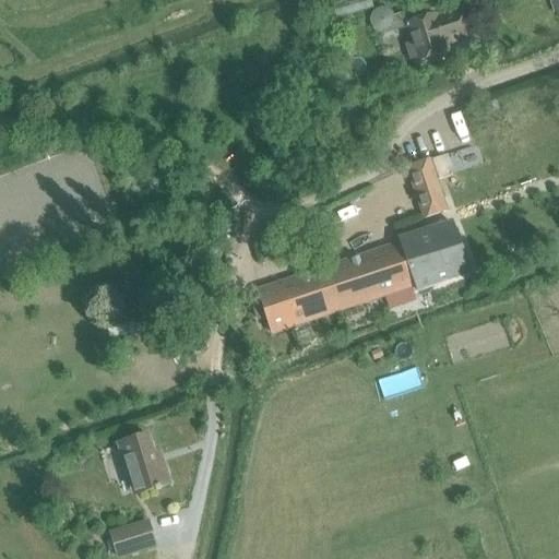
[(370,0),(354,0),(332,7),(336,20),(373,9),(370,0)]
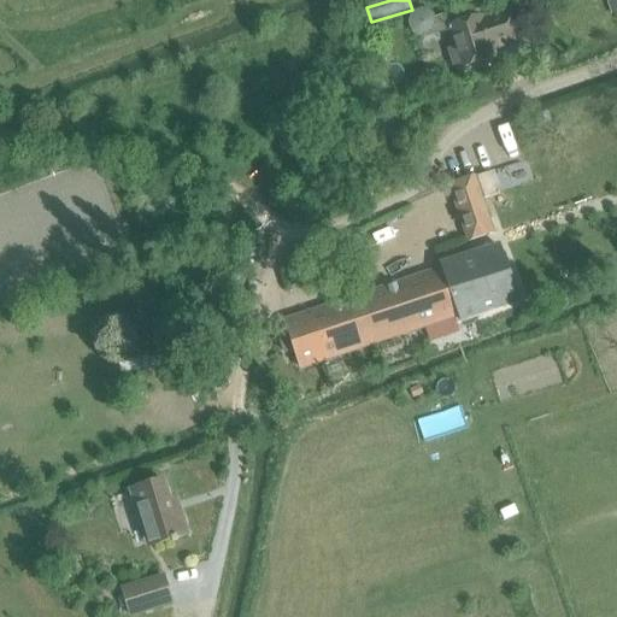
[(505,13),(483,19),(482,16),(447,28),(453,48),(450,52),(454,65),(459,66),(460,69),(495,58),(493,50),(515,42),(505,13)]
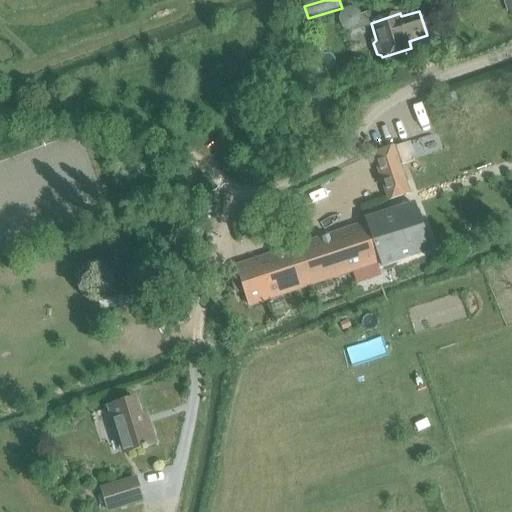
[(454,94),(444,97),(447,105),(457,102),(454,94)]
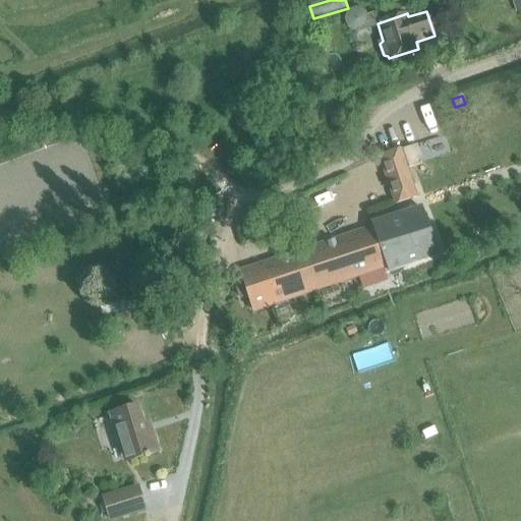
[(397,204),(418,195),(403,152),(381,159),(397,204)]
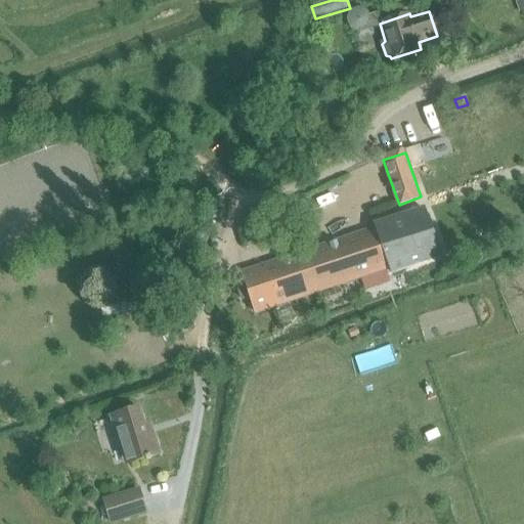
[(295,213),(291,201),(278,205),(282,217),(295,213)]
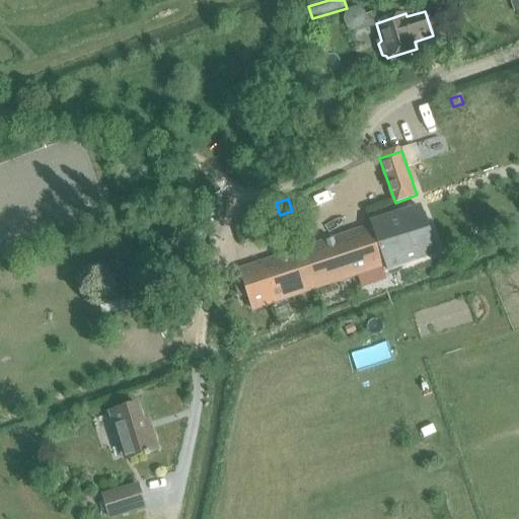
[(257,219),(278,212),(275,201),(254,208),(257,219)]
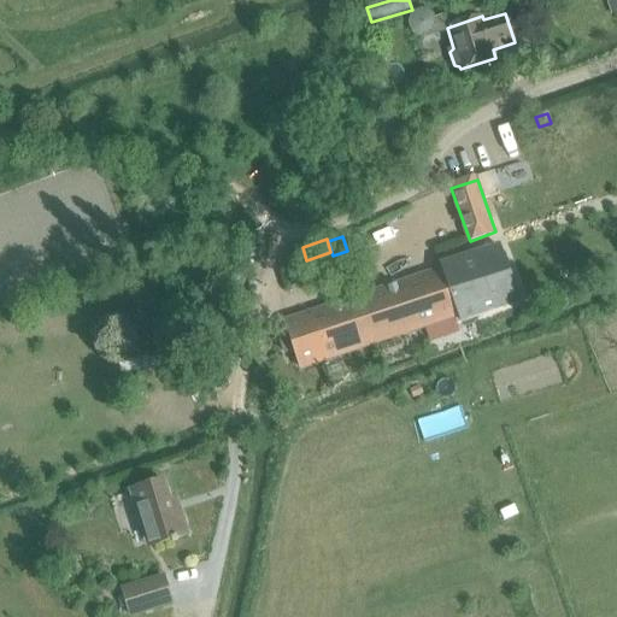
[(458,323),(521,303),(499,247),(441,266),(442,269),(286,321),(303,369),(456,317),(458,323)]
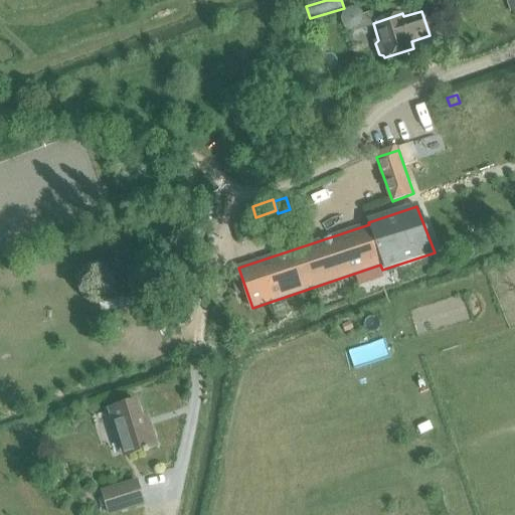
[(148,449),(158,446),(152,427),(146,430),(137,400),(111,408),(120,439),(124,438),(130,455),(144,450),(144,452),(149,451),(148,449)]
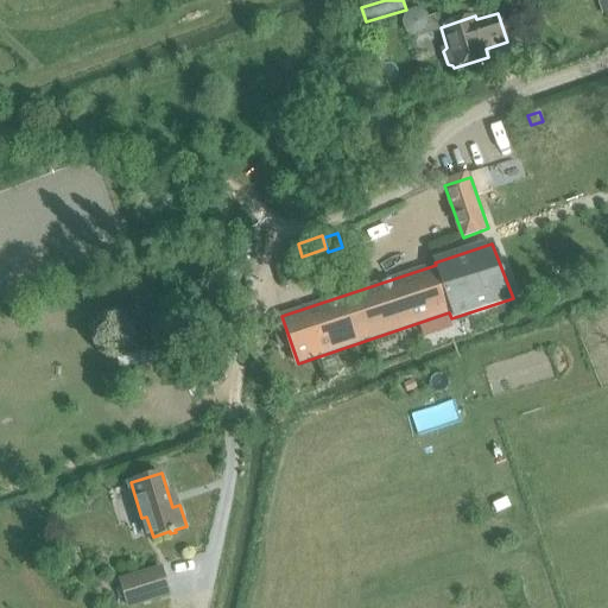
[(126,607),(139,607),(170,599),(160,568),(118,581),(126,607)]
